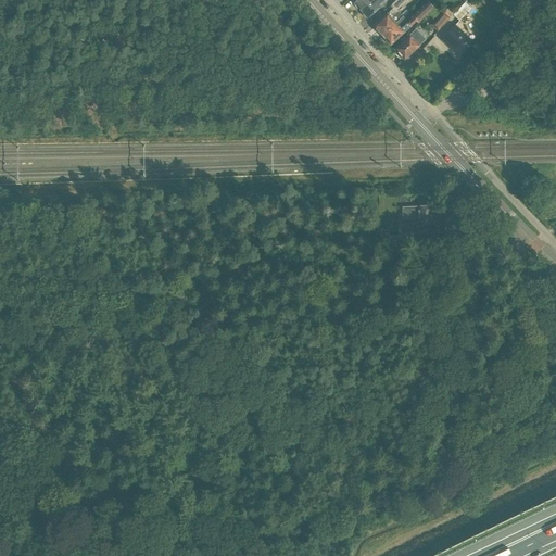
[(362,11),(371,0),(357,0),(354,3),(362,11)]
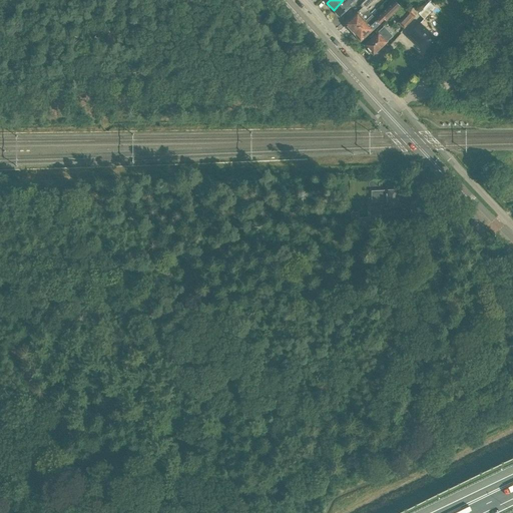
[(351,5),(356,0),(343,0),(334,10),(340,17),(351,6),(351,5)]
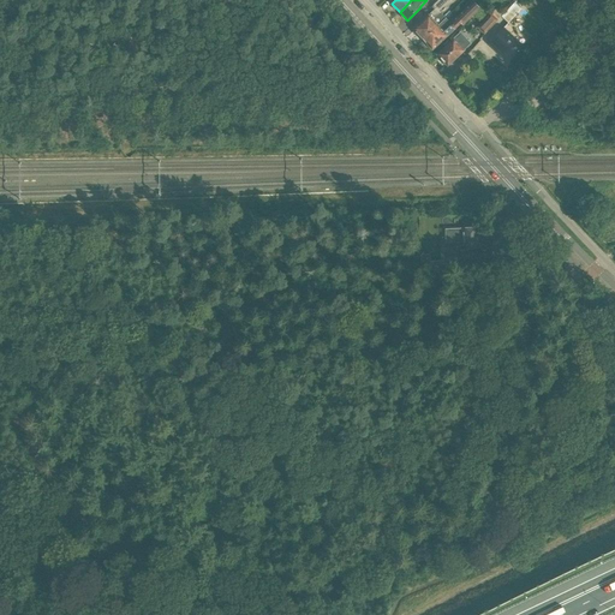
[(436,9),(413,29),(423,39),(437,25),(445,21),(446,18),(440,11),(451,0),(439,0),(434,5),(436,9)]
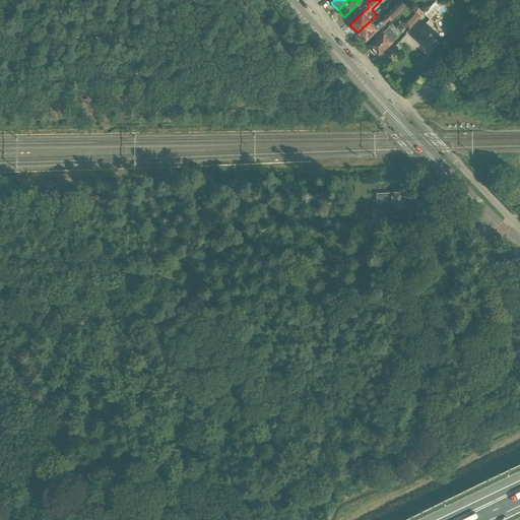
[(370,21),(358,33),(366,42),(379,29),(385,24),(385,23),(389,19),(391,21),(406,7),(400,1),(381,19),(377,15),(376,17),(370,21)]
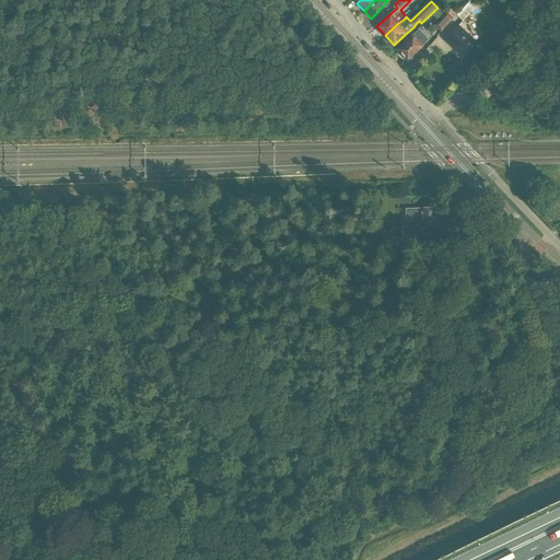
[(463,21),(475,9),(468,2),(456,15),(463,21)]
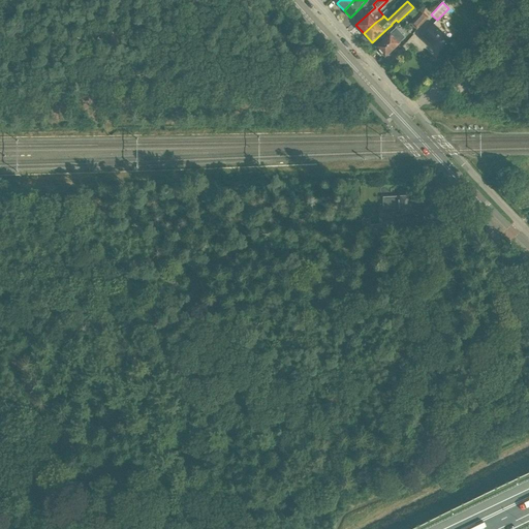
[(416,30),(429,18),(422,10),(410,24),(416,30)]
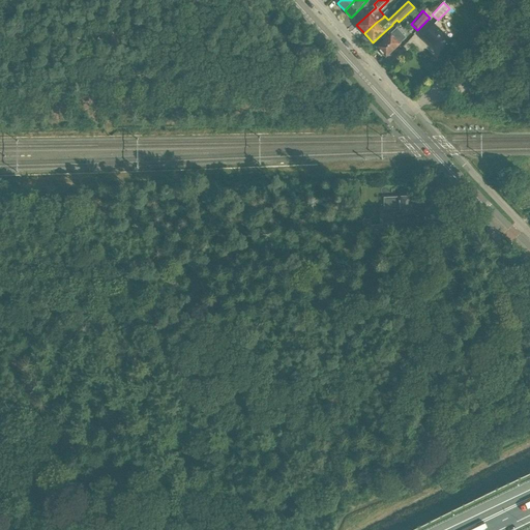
[(439,54),(451,40),(435,24),(421,37),(439,54)]
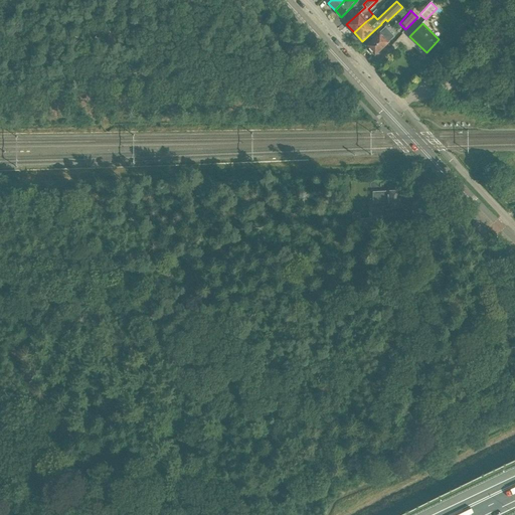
[(463,35),(469,30),(463,24),(457,29),(463,35)]
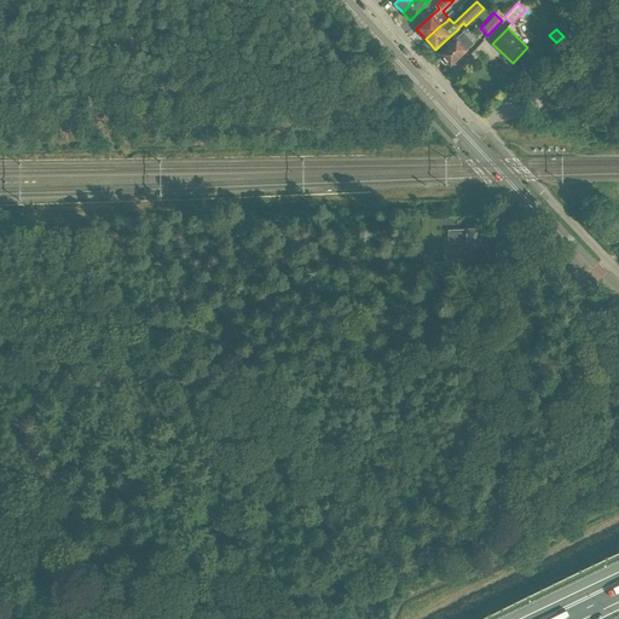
[(451,65),(467,51),(474,45),(464,34),(441,55),(451,65)]
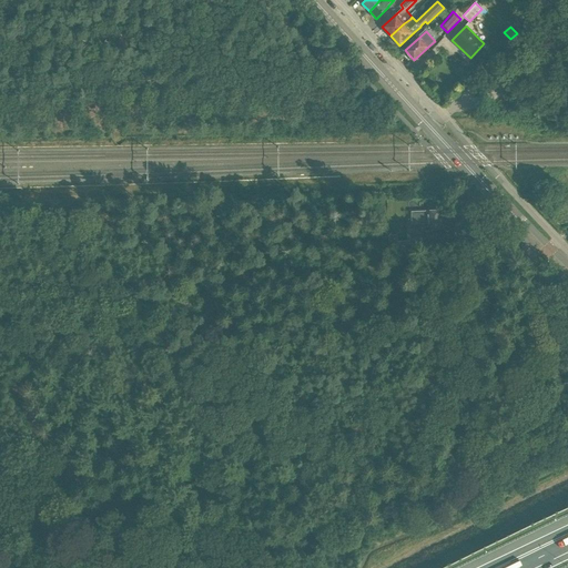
[(413,224),(428,223),(428,230),(442,230),(442,229),(447,229),(456,229),(455,211),(446,211),(446,212),(442,212),(442,210),(412,211),(413,224)]
